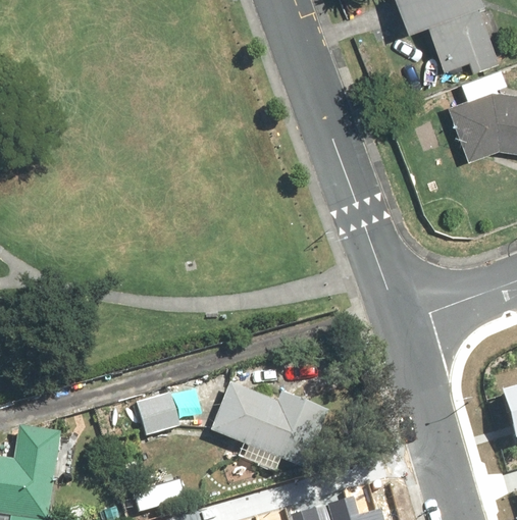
[(398,0),(410,31),(425,24),(444,70),(471,59),(475,69),(499,59),(476,4),(485,0),(398,0)]
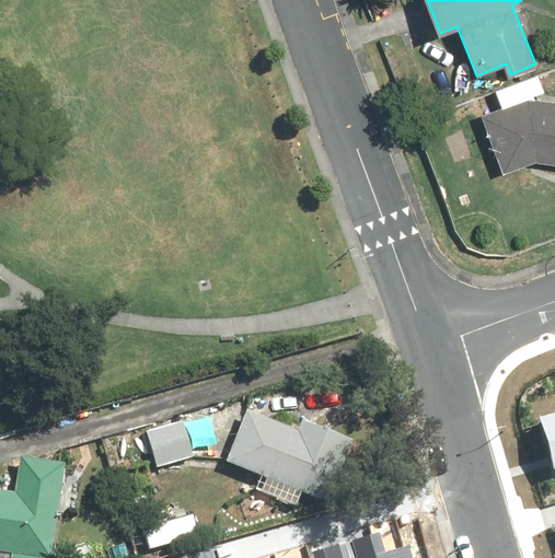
[(503,106),(484,112),(504,171),(536,160),(554,161),(554,99),(545,99),(538,74),(496,88),(503,106)]
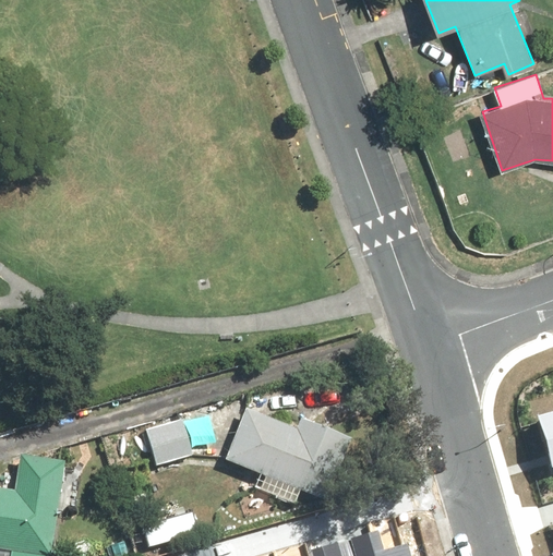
[(552,405),(531,410),(544,463),(552,460),(552,405)]
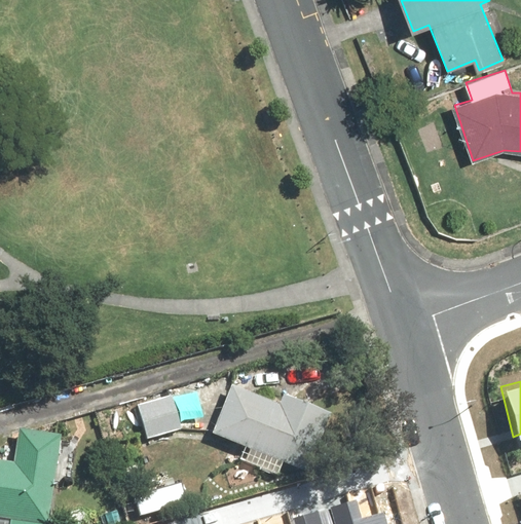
[(232,383),(212,433),(244,446),(238,459),(276,476),(282,463),(306,474),(331,414),(283,394),(280,404),(232,383)]
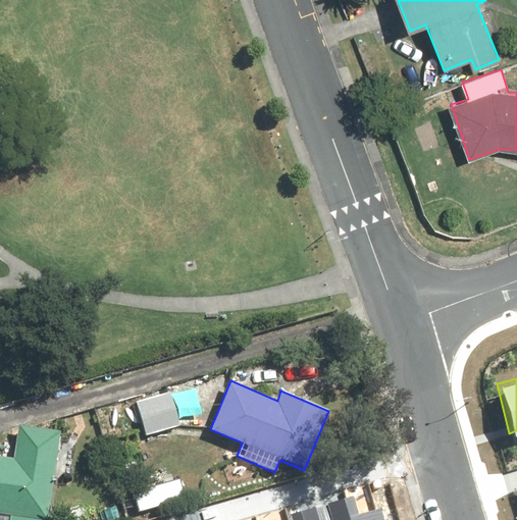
[(167,391),(135,403),(147,436),(179,424),(167,391)]
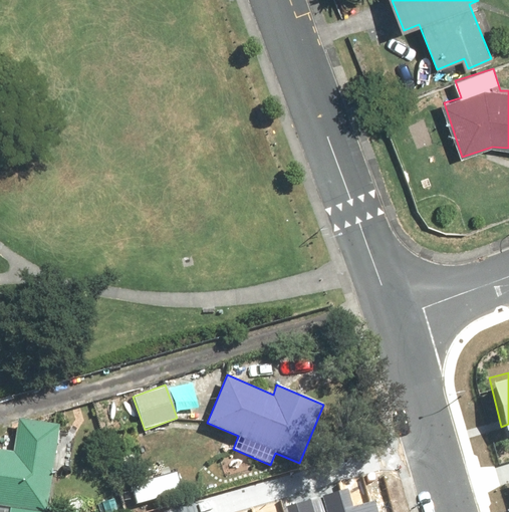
[(12,451),(0,450),(0,511),(44,511),(55,441),(15,435),(12,451)]
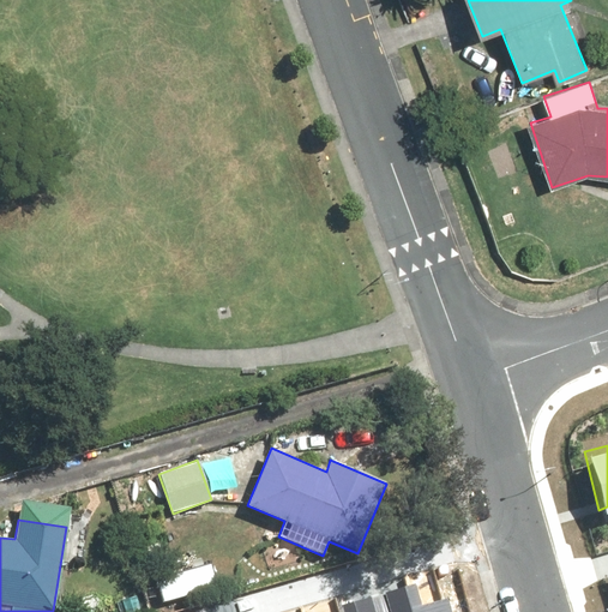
[(209,565),(157,580),(163,603),(215,588),(209,565)]
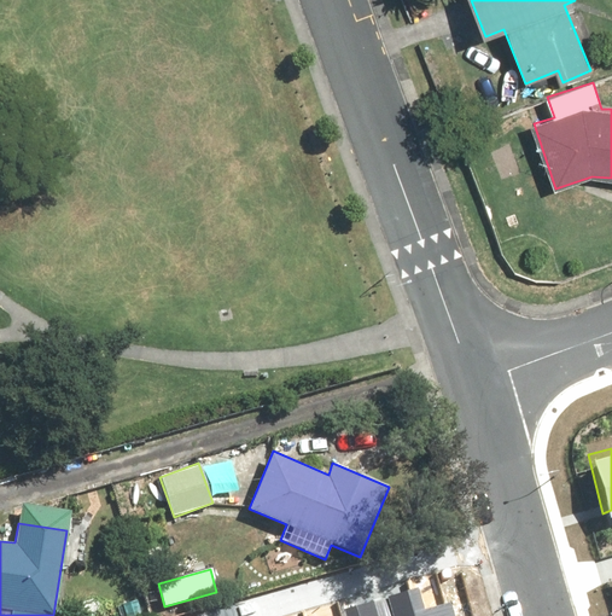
[(383,615),(447,615),(442,598),(413,606),(407,587),(377,597),(383,615)]
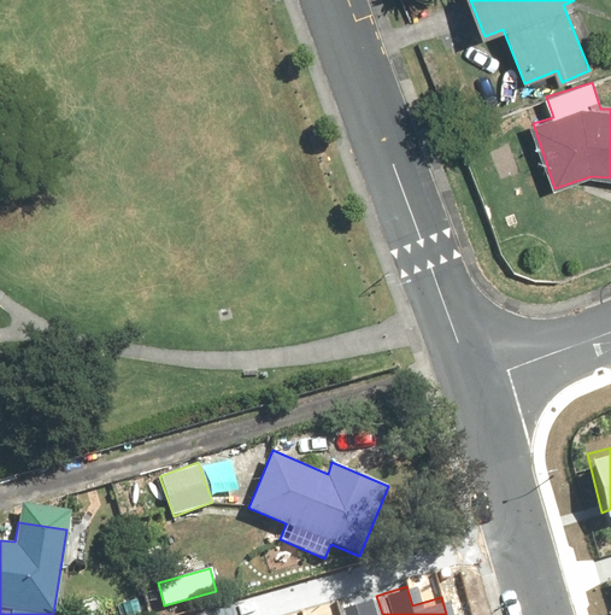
[(371,614),(366,599),(336,608),(339,614),(371,614)]
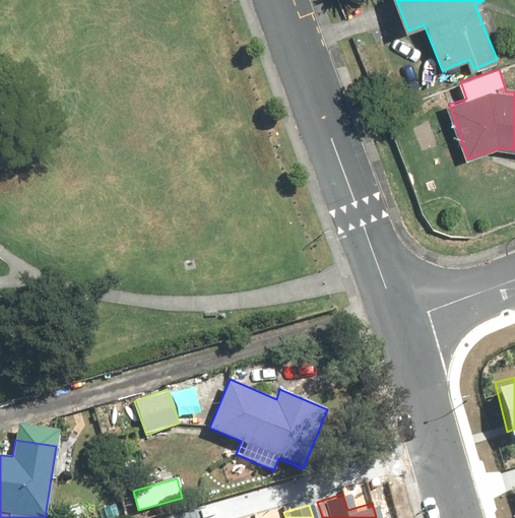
All buildings are outlined.
